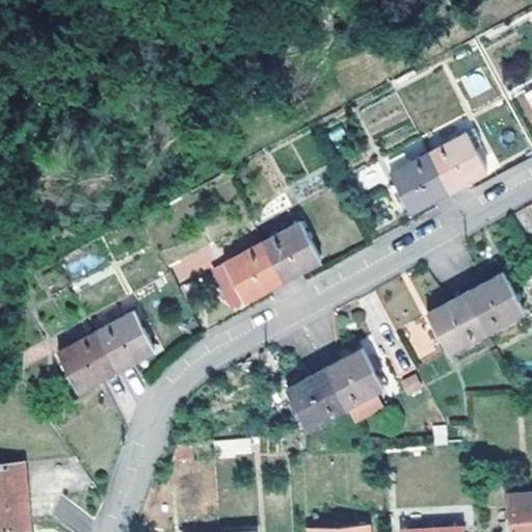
[(531,85),(523,90),(531,107),(531,85)]
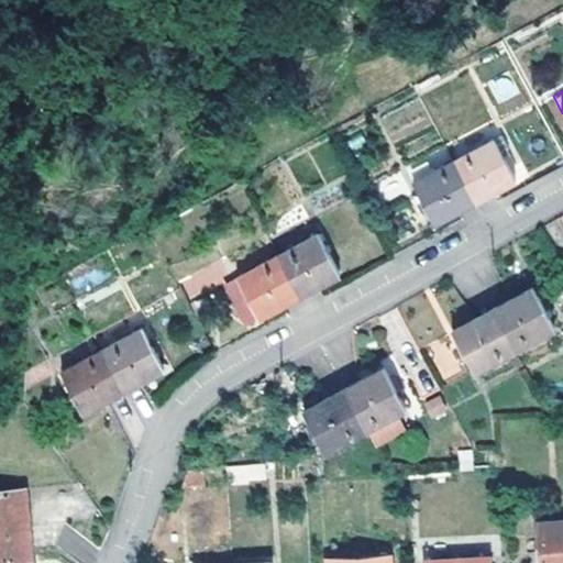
[(497,135),(492,139),(500,156),(507,152),(497,135)]
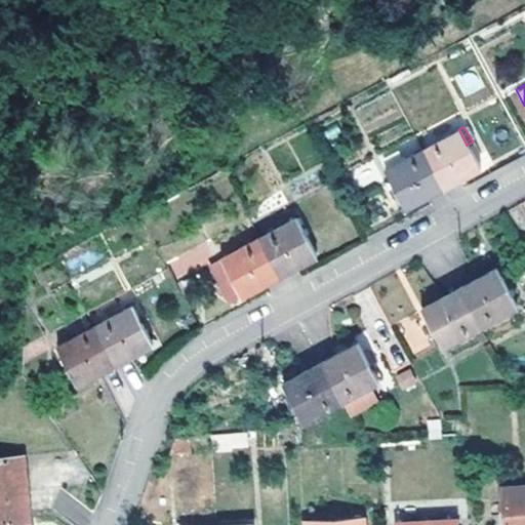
[(385,169),(404,207),(426,195),(442,186),(460,175),(479,166),(467,146),(458,129),(422,150),(385,169)]
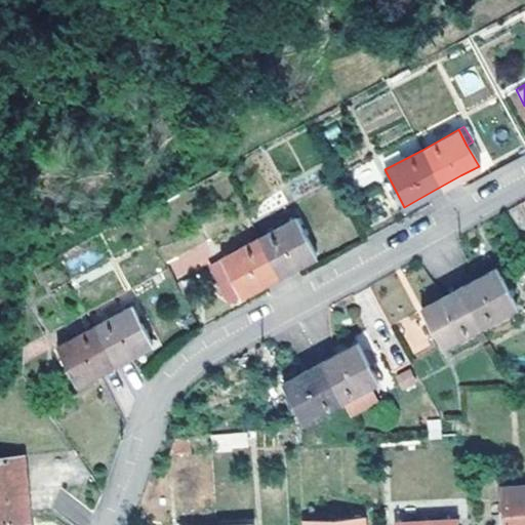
[(256,238),(208,264),(225,293),(237,287),(241,294),(277,275),(300,263),(316,254),(296,216),(256,238)]
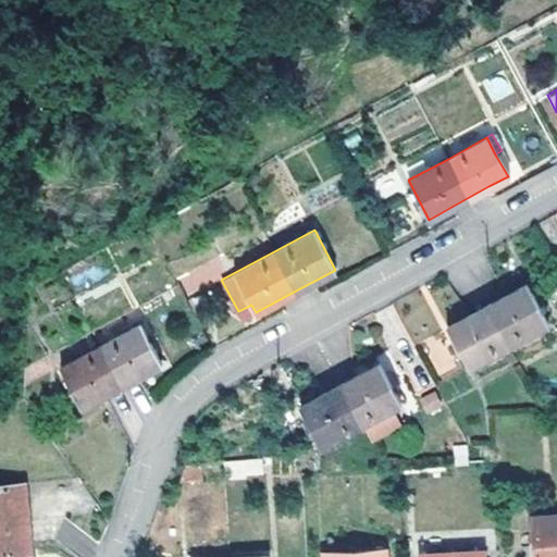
[(468,313),(449,323),(470,362),(509,342),(549,320),(528,281),(505,293),(489,302),(468,313)]
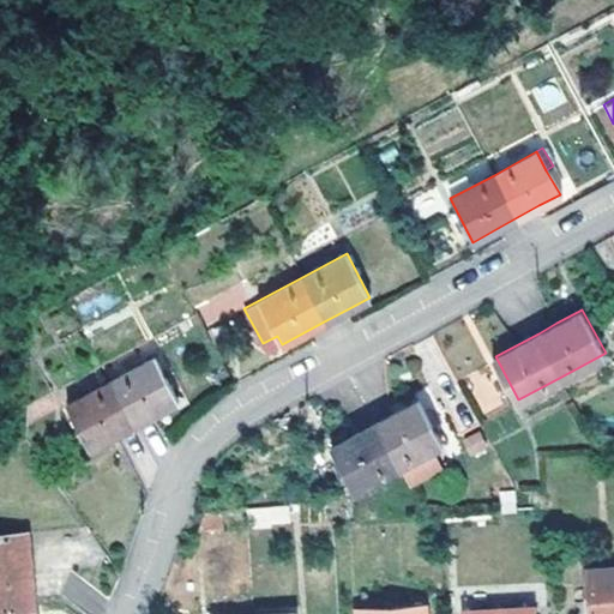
[(269,351),(282,344),(277,336),(263,343),(269,351)]
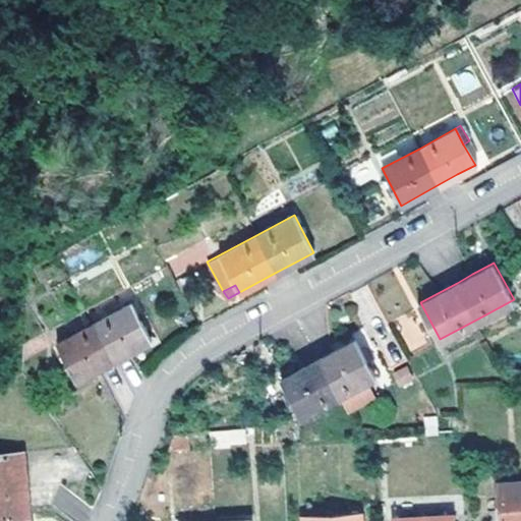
[(130,302),(93,323),(113,359),(131,349),(150,340),(130,302)]
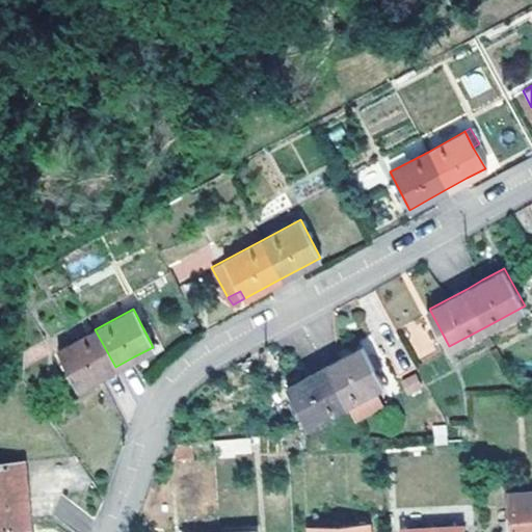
[(115,367),(95,329),(56,349),(77,388),(97,377),(115,367)]
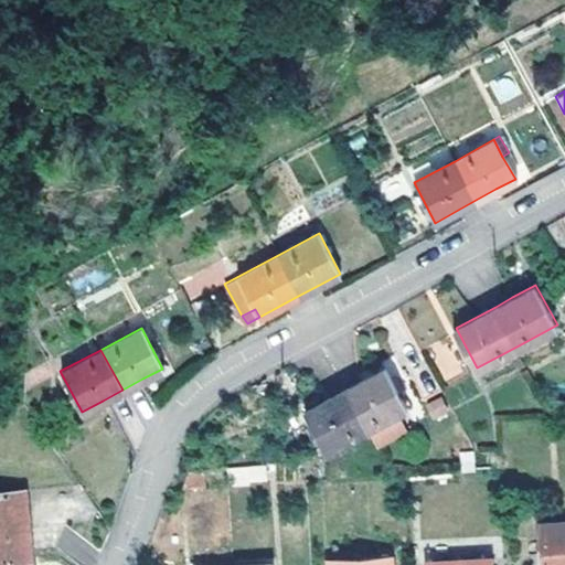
[(321,401),(304,409),(323,449),(364,427),(406,405),(385,366),(365,377),(344,388),(321,401)]
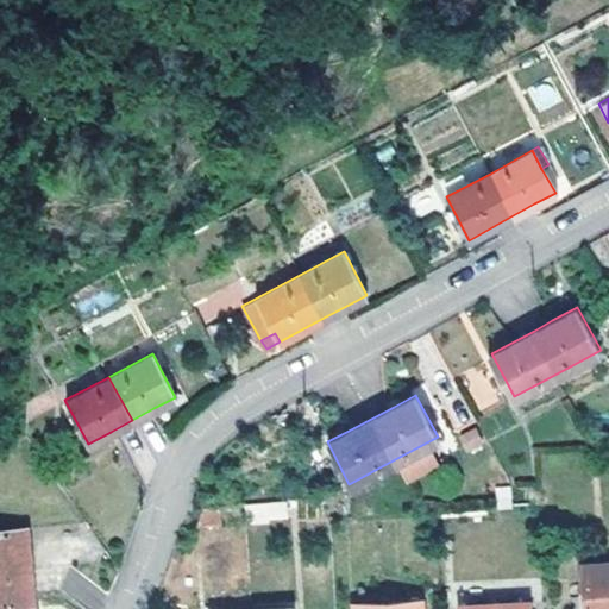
[(476,428),(458,434),(466,453),(483,446),(476,428)]
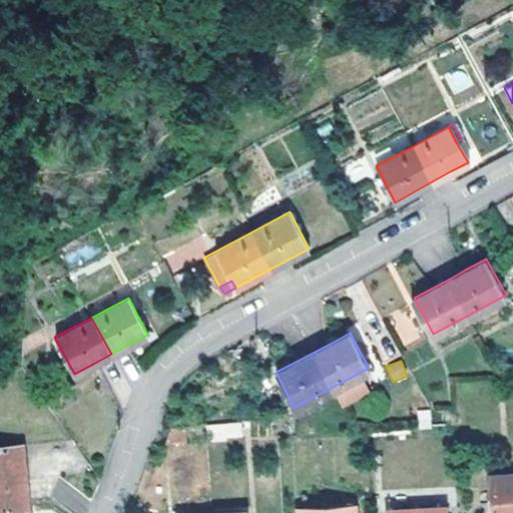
[(239,420),(205,427),(209,443),(242,436),(239,420)]
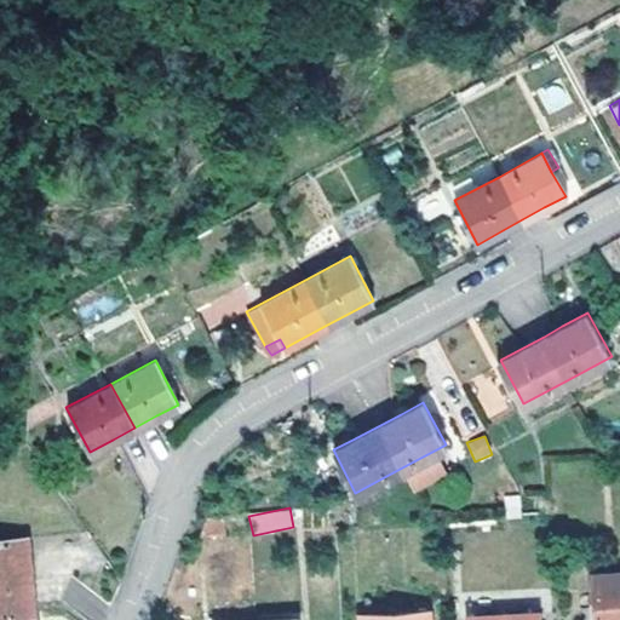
[(181,539),(188,538),(194,515),(188,516),(181,539)]
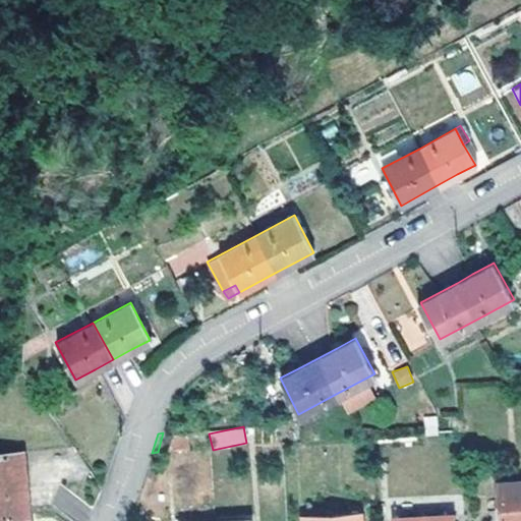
[(166,452),(171,432),(163,432),(158,452),(166,452)]
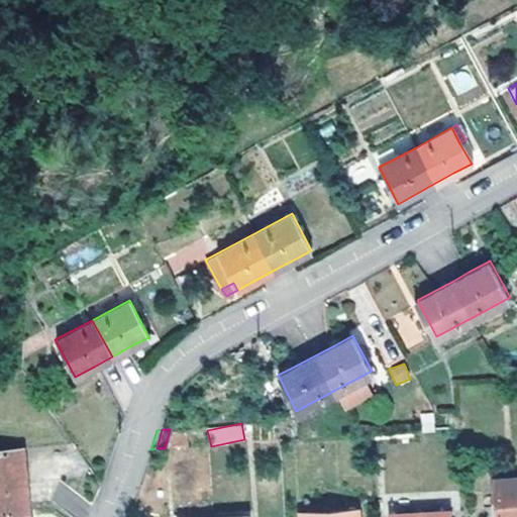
[(0,449),(0,510),(26,508),(21,447),(0,449)]
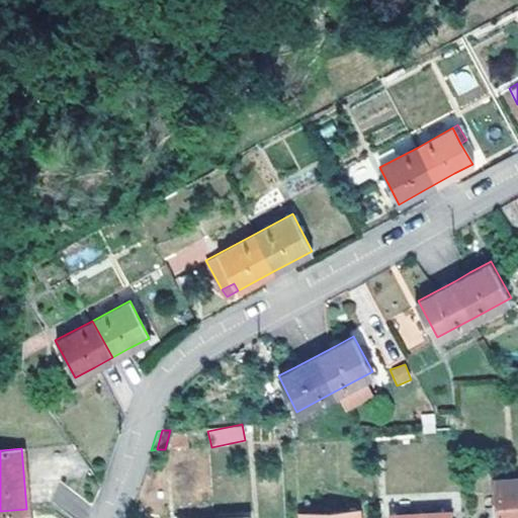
[(517,517),(517,478),(494,480),(497,517),(517,517)]
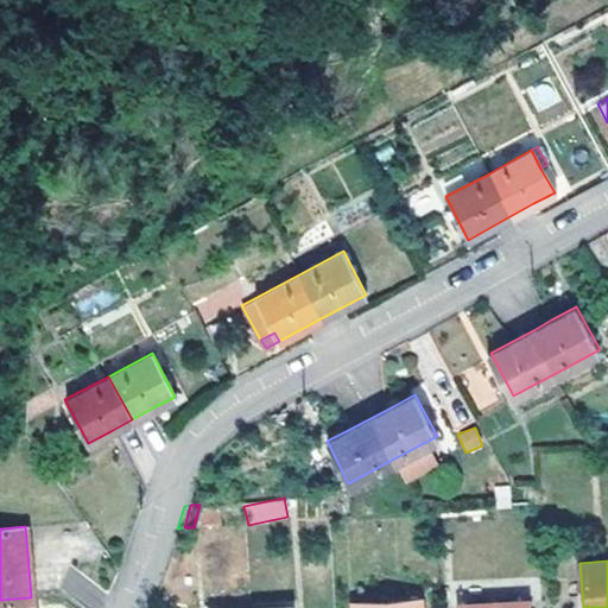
[(31,607),(31,597),(0,600),(0,607),(31,607)]
